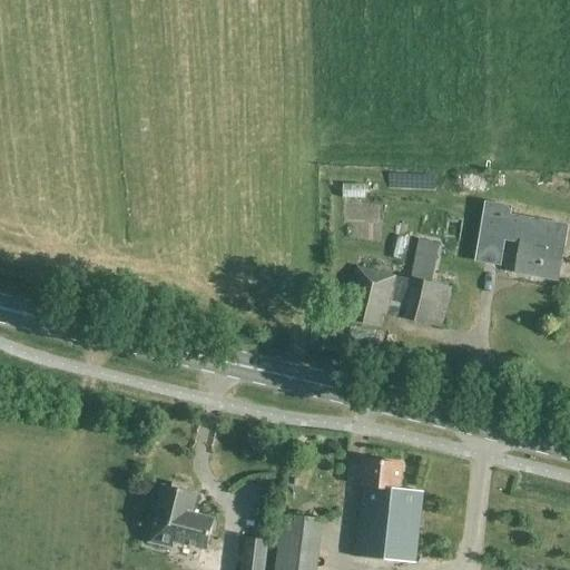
[(510,207),(484,202),(479,232),(504,236),(510,207)]
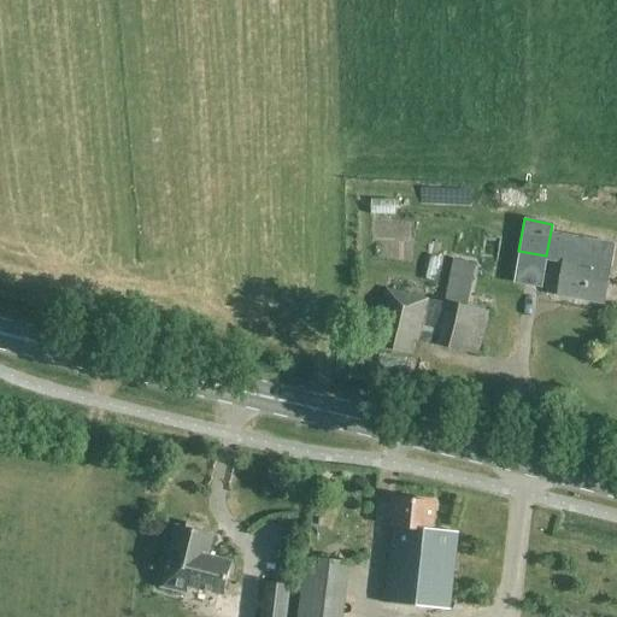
[(568,265),(563,298),(607,306),(616,258),(580,252),(577,266),(568,265)]
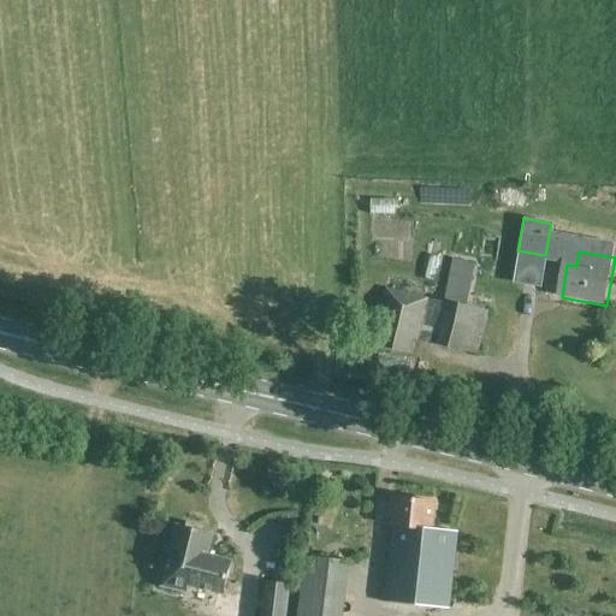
[(388,290),(374,347),(413,355),(415,341),(479,355),(489,313),(466,307),(475,264),(454,259),(444,302),(388,290)]
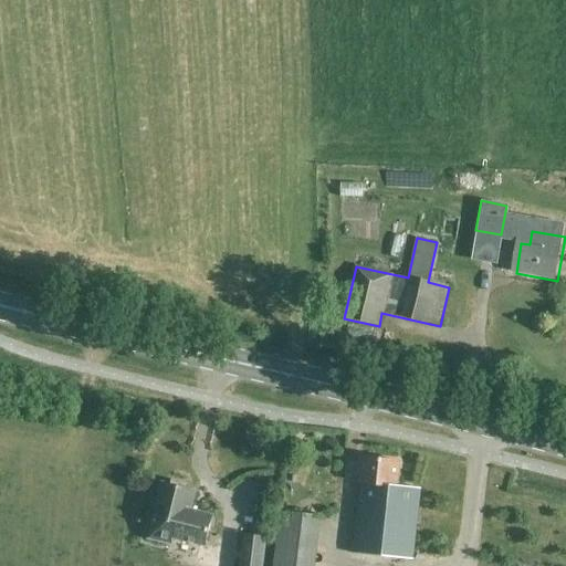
[(364,484),(357,555),(415,561),(421,489),(397,486),(399,462),(363,459),(360,484),(364,484)]
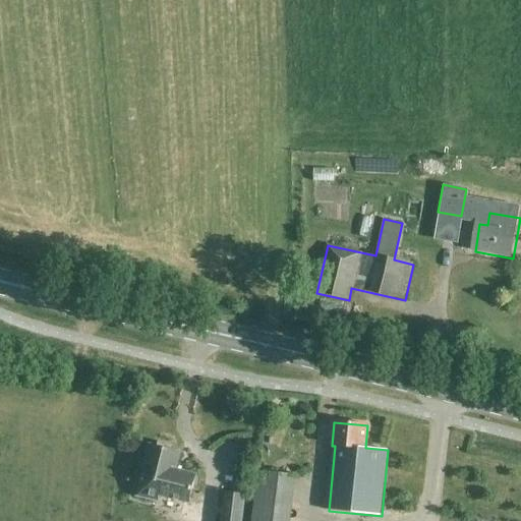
[(174,447),(160,443),(159,447),(152,445),(138,496),(159,501),(160,496),(190,503),(197,475),(176,470),(181,453),(173,451),(174,447)]
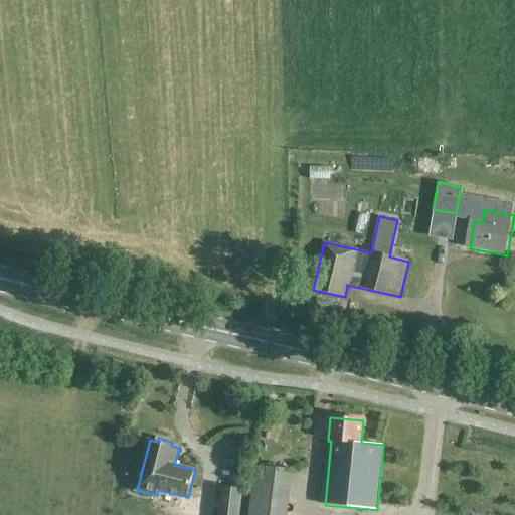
[(287,514),(294,471),(253,466),(246,514),(287,514)]
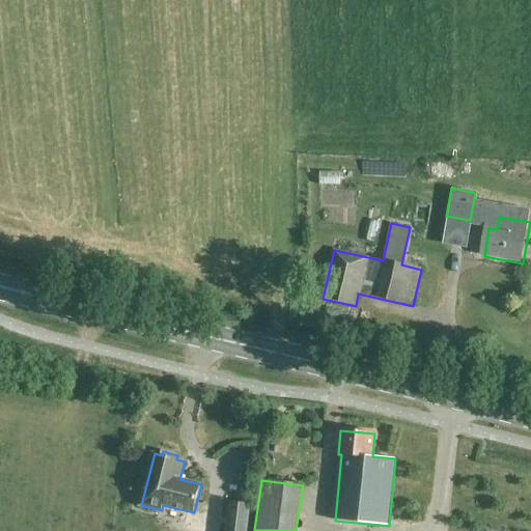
[(248,530),(251,504),(229,502),(225,530),(248,530)]
